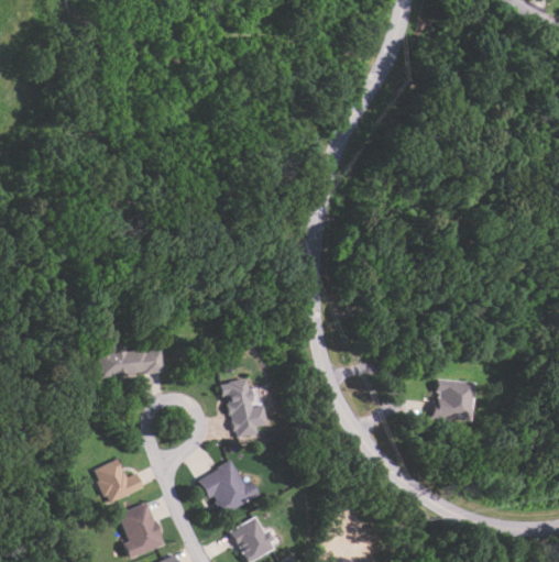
[(101,378),(164,371),(161,345),(99,353),(101,378)]
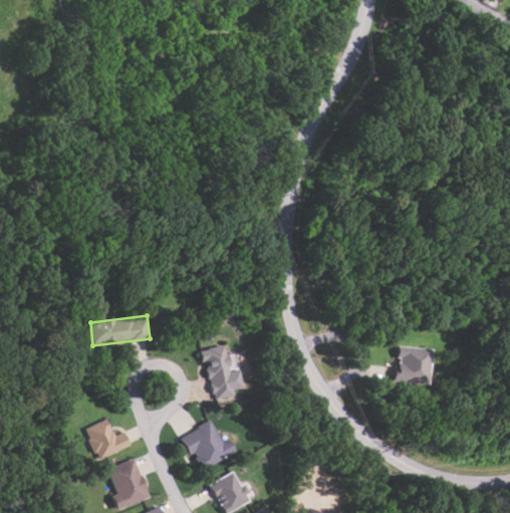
[(244,389),(241,370),(232,371),(228,345),(201,350),(203,362),(208,361),(214,401),(236,397),(235,390),(244,389)]
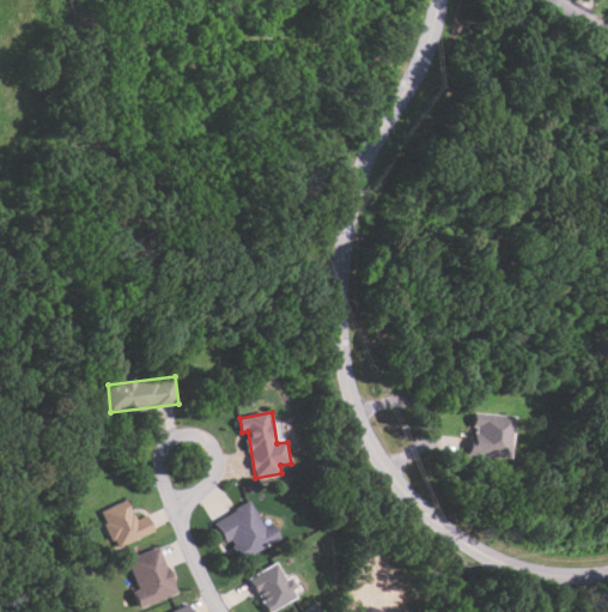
[(508,459),(511,416),(474,413),(472,455),(508,459)]
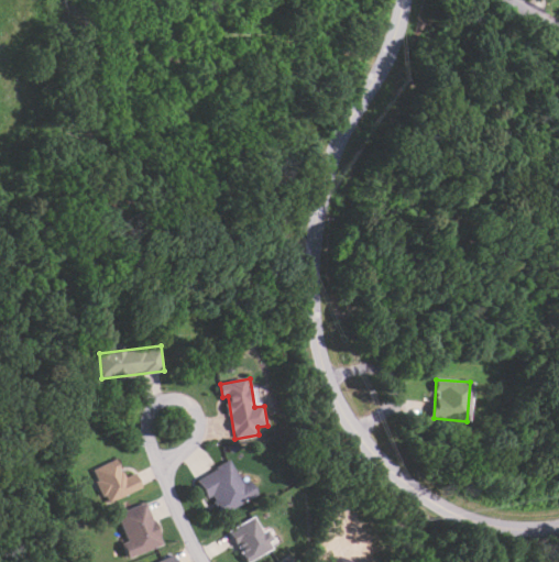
[(94,471),(109,505),(144,488),(136,473),(127,477),(119,460),(94,471)]
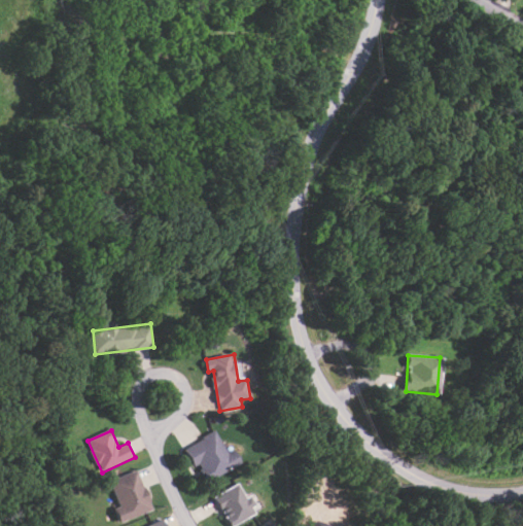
[(186,449),(196,467),(200,465),(209,483),(243,464),(235,450),(229,453),(217,431),(186,449)]
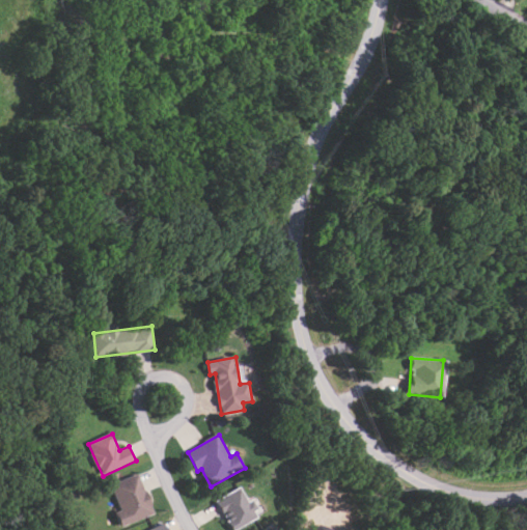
[(112,484),(121,510),(116,512),(121,527),(156,514),(141,474),(112,484)]
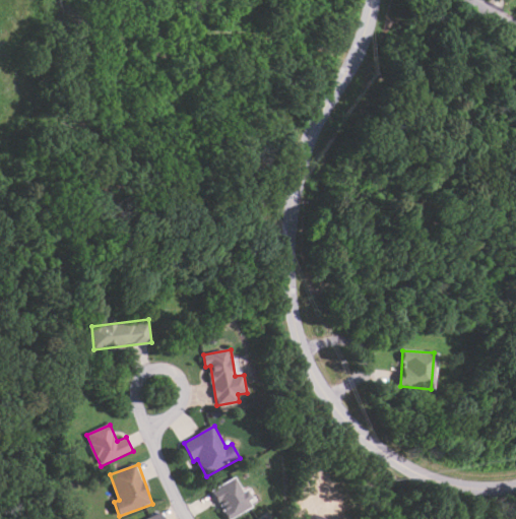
[(232,518),(257,508),(249,490),(245,492),(239,478),(213,490),(227,518),(232,518)]
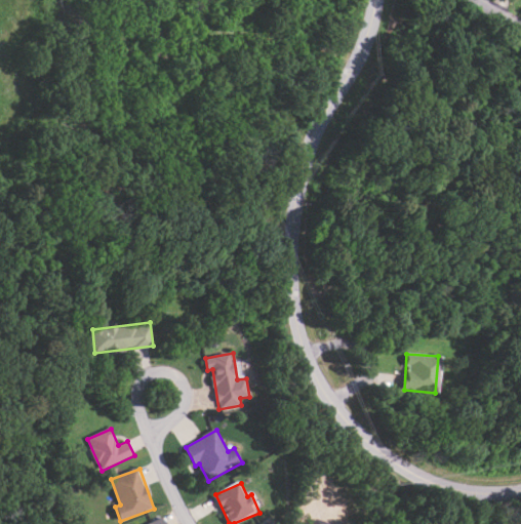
All buildings are outlined.
